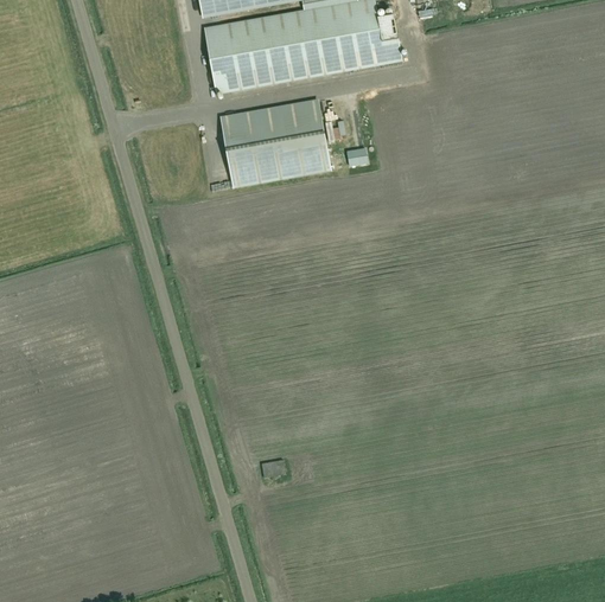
[(198,0),(202,14),(252,5),(250,0),(198,0)]
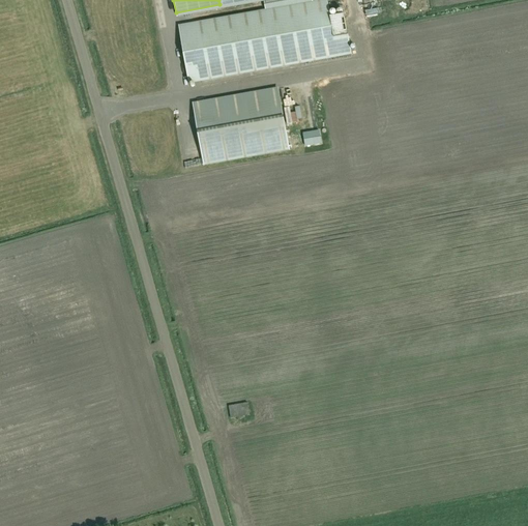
[(263,8),(178,24),(187,79),(334,53),(349,51),(342,12),(328,15),(325,0),(311,0),(263,8)]
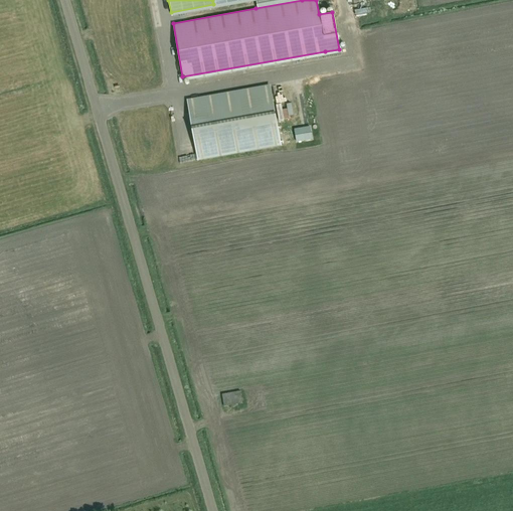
[(302,0),(254,0),(255,8),(302,0)]
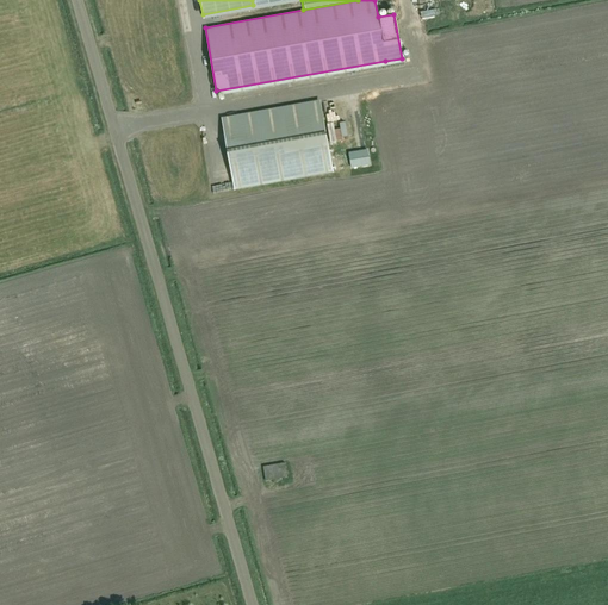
[(221,117),(233,185),(330,168),(318,99),(221,117)]
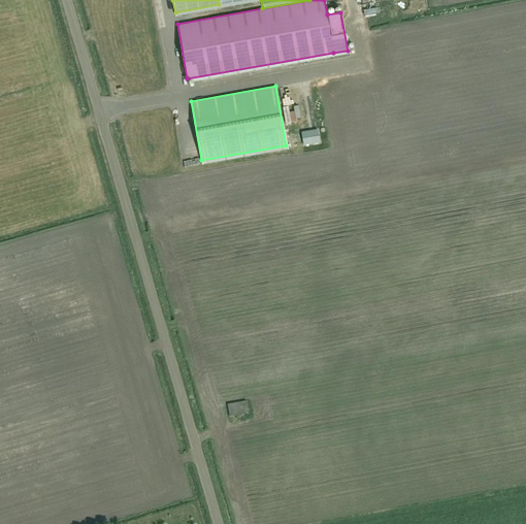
[(305,101),(314,105),(317,100),(309,96),(305,101)]
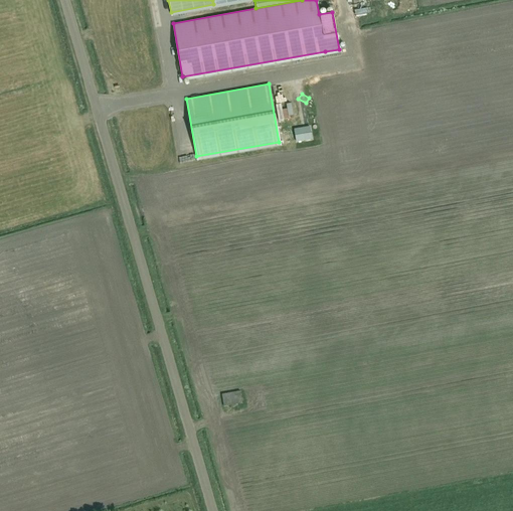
[(302,108),(298,111),(307,120),(310,116),(302,108)]
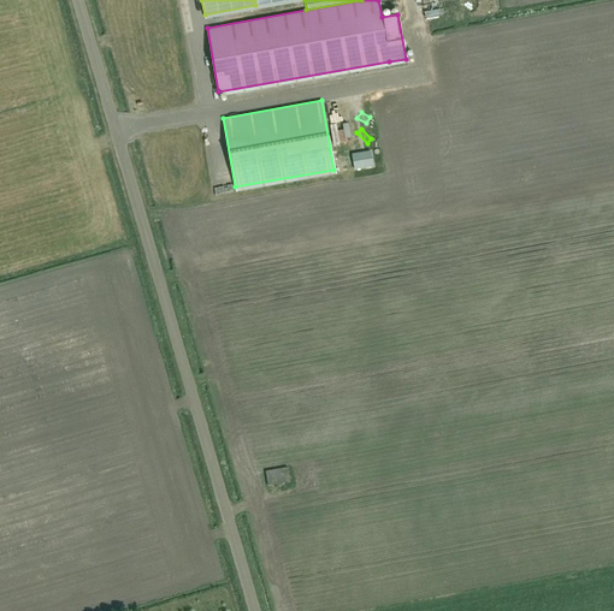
[(362,165),(360,149),(350,150),(353,166),(362,165)]
